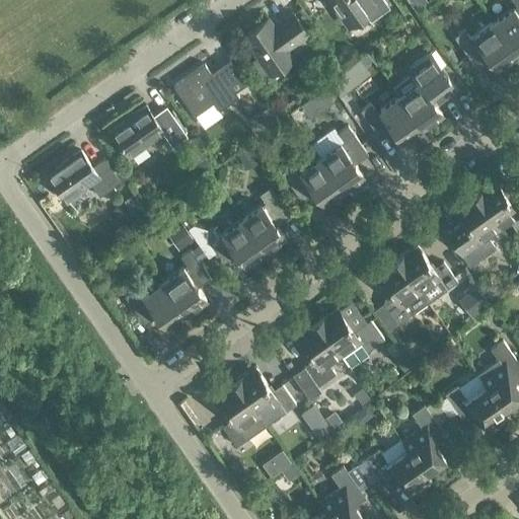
[(330,0),(349,24),(365,13),(370,21),(389,8),(383,0),(330,0)]
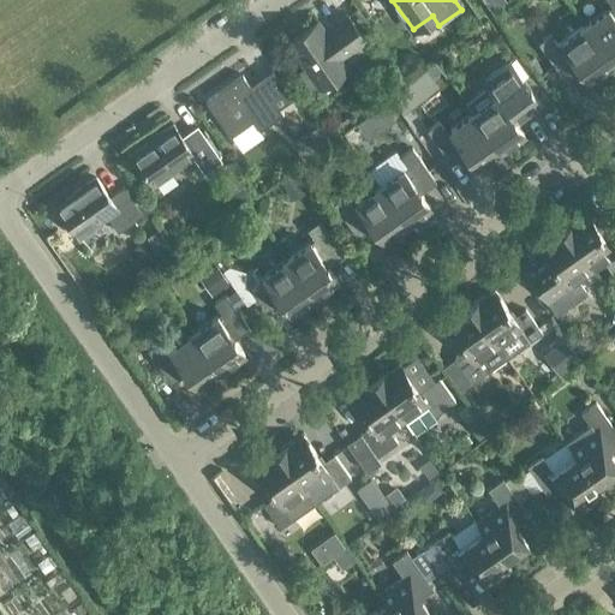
[(524,12),(515,0),(502,11),(511,22),(524,12)]
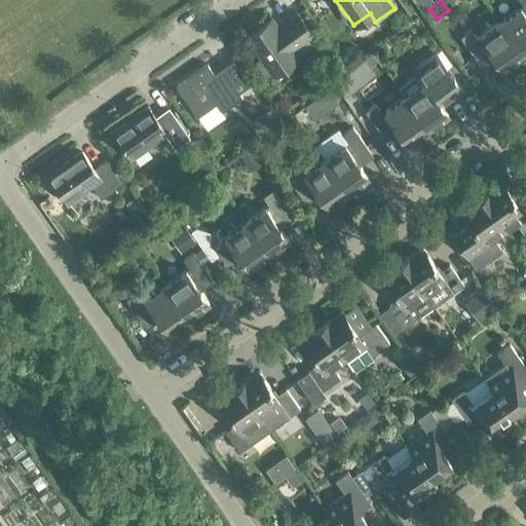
[(525,0),(512,0),(494,13),(523,55),(525,52),(525,0)]
